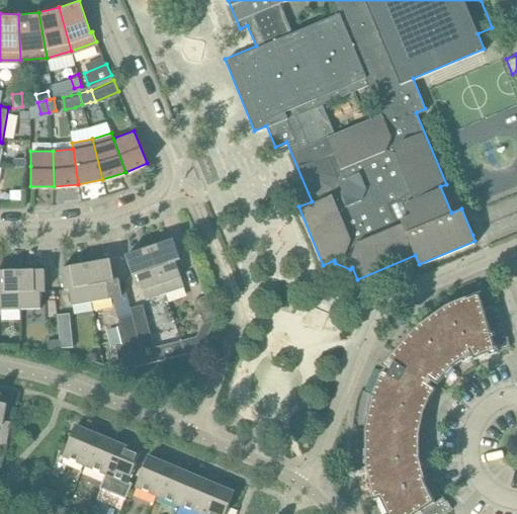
[(158,244),(149,247),(161,281),(164,291),(183,284),(180,274),(174,259),(179,257),(172,237),(157,242),(158,244)]
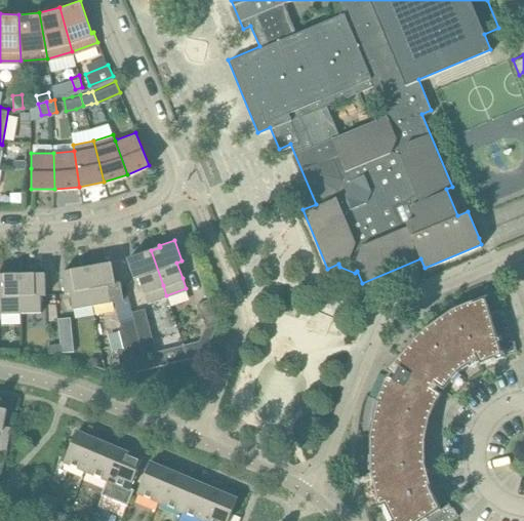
[(142,251),(126,256),(133,277),(138,276),(144,291),(148,303),(166,295),(163,285),(151,250),(143,253),(142,251)]
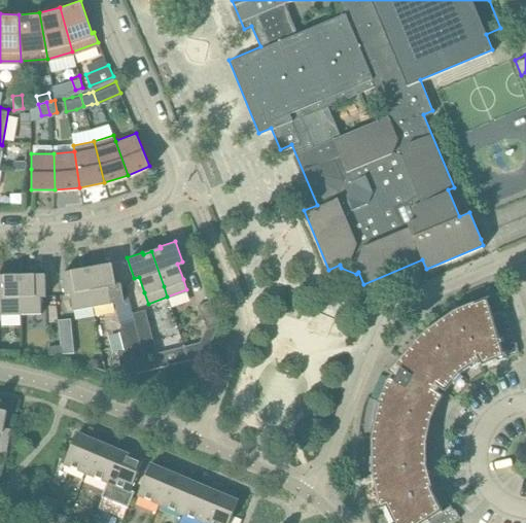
[(86,269),(93,305),(123,299),(119,281),(114,282),(111,262),(95,265),(96,267),(86,269)]
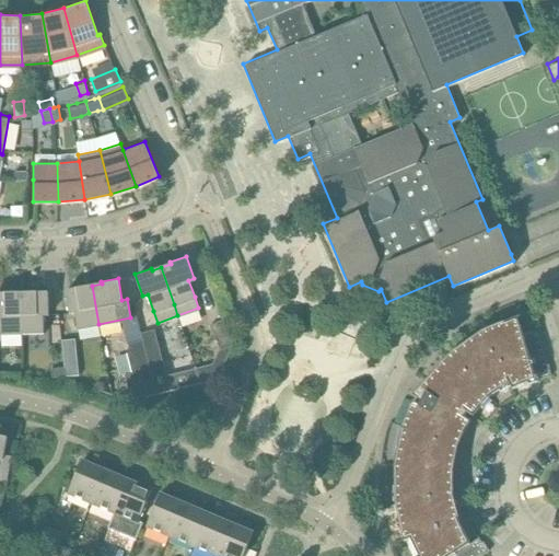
[(77,327),(99,324),(92,286),(81,287),(81,285),(65,288),(69,311),(73,310),(77,327)]
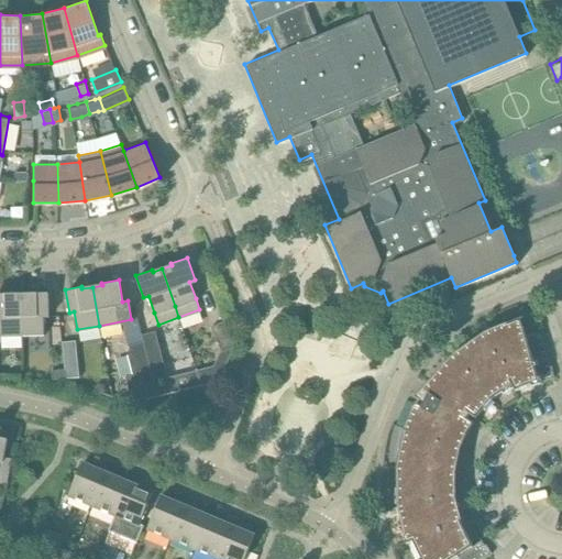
[(30,294),(20,294),(21,333),(43,332),(43,315),(47,315),(47,313),(47,291),(30,292),(30,294)]
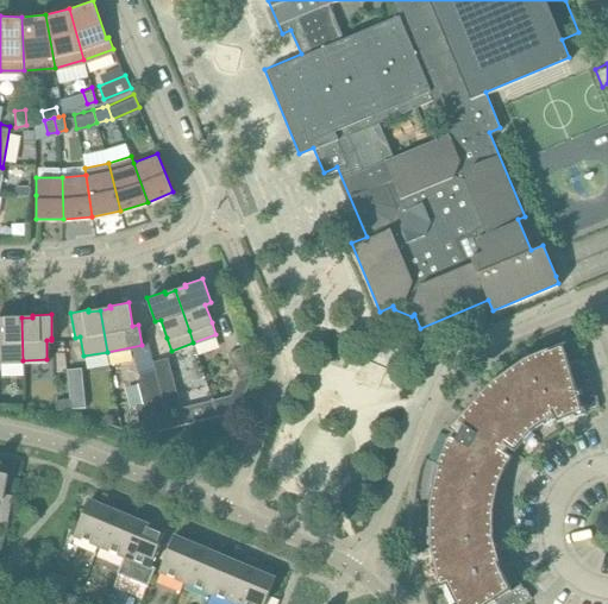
[(0,360),(23,360),(22,318),(11,319),(11,315),(0,315),(0,360)]
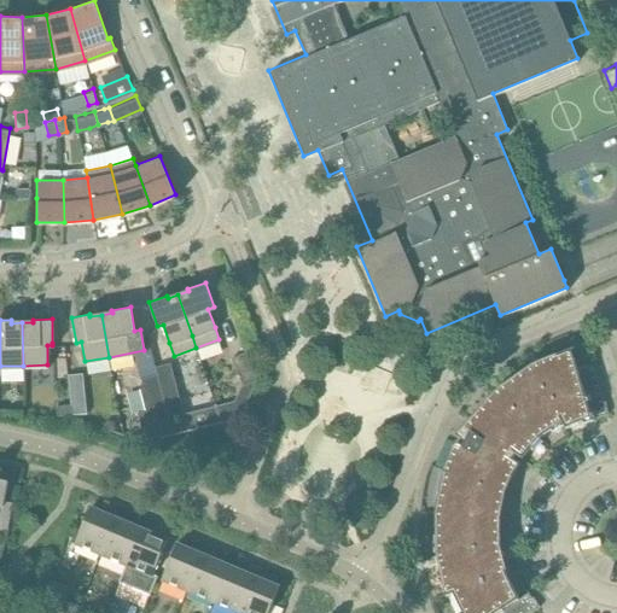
[(607,410),(592,357),(581,361),(581,363),(576,365),(571,346),(531,362),(498,386),(469,418),(457,433),(443,467),(442,471),(434,508),(435,550),(435,553),(443,590),(444,594),(452,591),(461,612),(523,612),(539,603),(533,594),(531,595),(528,589),(517,596),(508,577),(501,581),(498,573),(492,544),(492,515),(498,486),(505,468),(511,457),(514,451),(521,456),(530,445),(527,442),(535,432),(539,436),(551,427),(547,422),(558,415),(564,426),(582,419),(580,413),(587,409),(588,412),(589,412),(589,409),(592,408),(593,415),(607,410)]
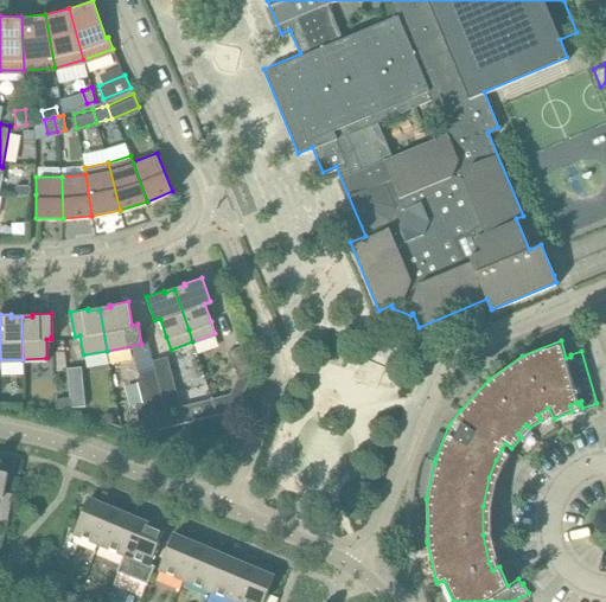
[(227,348),(237,376),(252,370),(240,343),(227,348)]
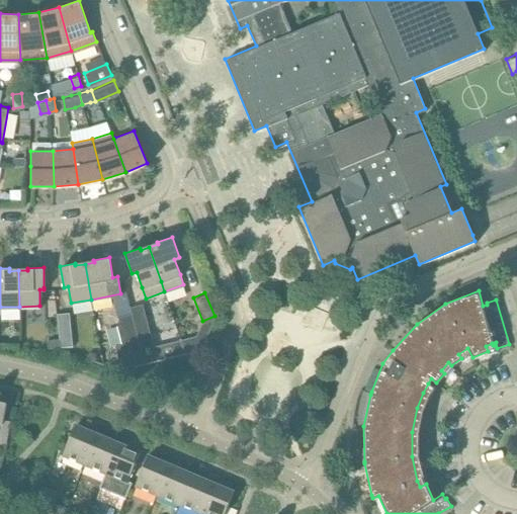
[(132,312),(139,338),(151,335),(146,316),(142,302),(130,306),(132,312)]
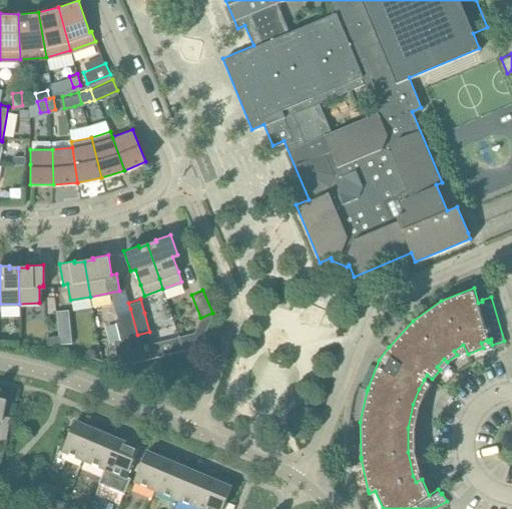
[(55,309),(58,334),(59,343),(71,341),(69,321),(68,308),(55,309)]
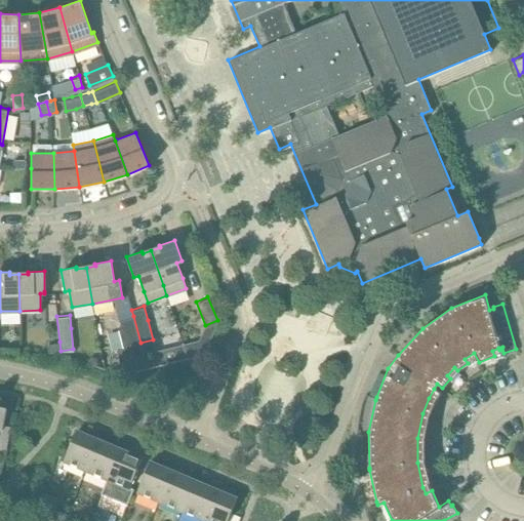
[(146,366),(140,343),(133,316),(119,319),(121,327),(118,328),(122,347),(124,354),(118,355),(122,372),(137,368),(146,366)]
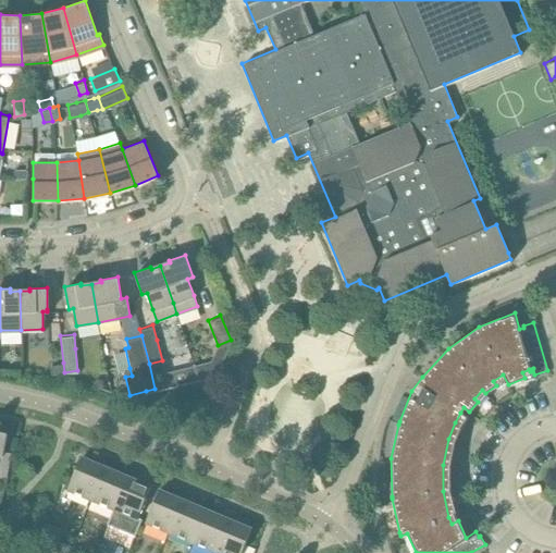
[(50,373),(64,372),(63,363),(49,364),(50,373)]
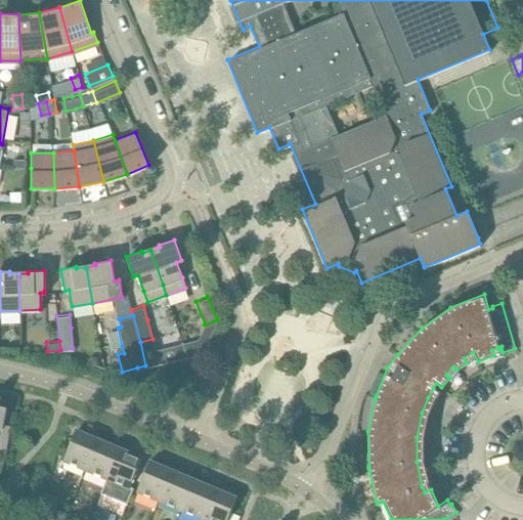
[(0,443),(6,445),(10,425),(2,423),(5,406),(0,404),(0,443)]
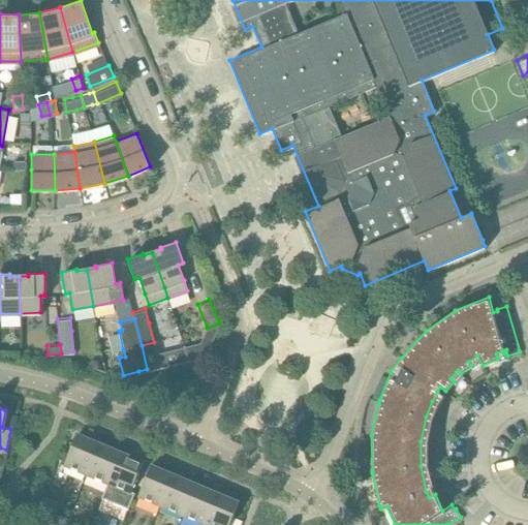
[(86,471),(98,441),(76,432),(63,462),(86,471)]
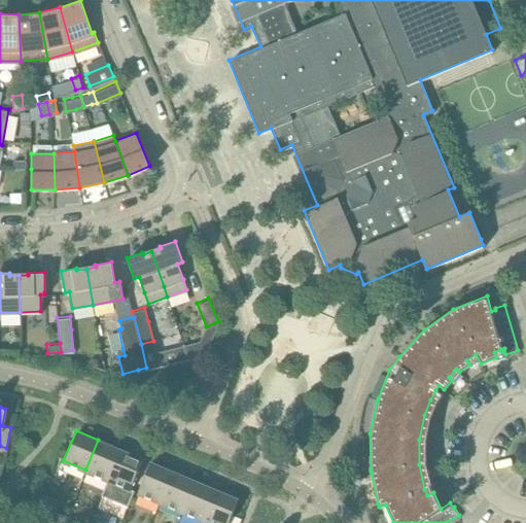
[(85,469),(107,479),(119,449),(98,440),(85,469)]
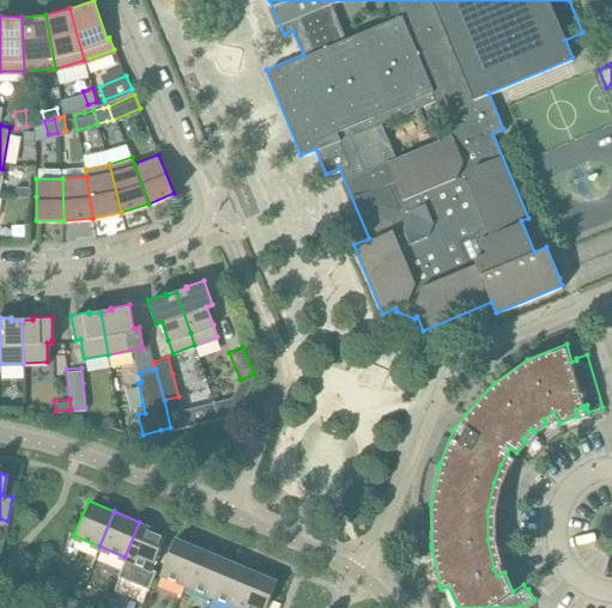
[(125,557),(117,573),(147,587),(155,570),(150,567),(165,533),(139,522),(125,557)]
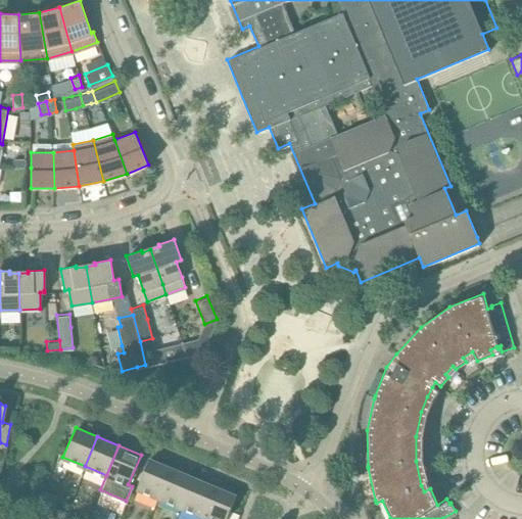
[(136,487),(157,498),(171,468),(148,458),(136,487)]
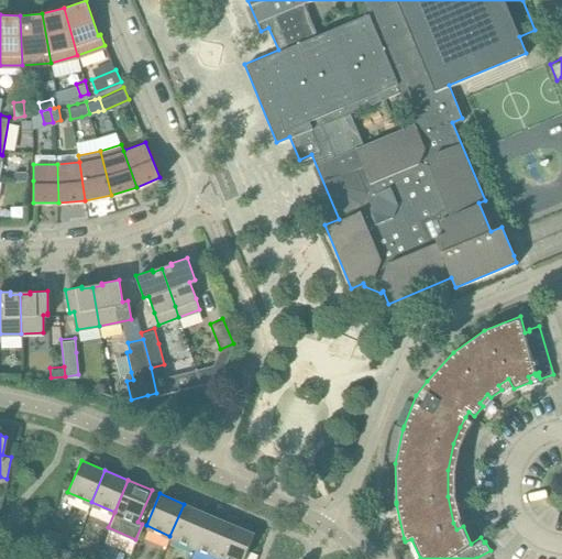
[(169,536),(193,545),(207,513),(184,504),(169,536)]
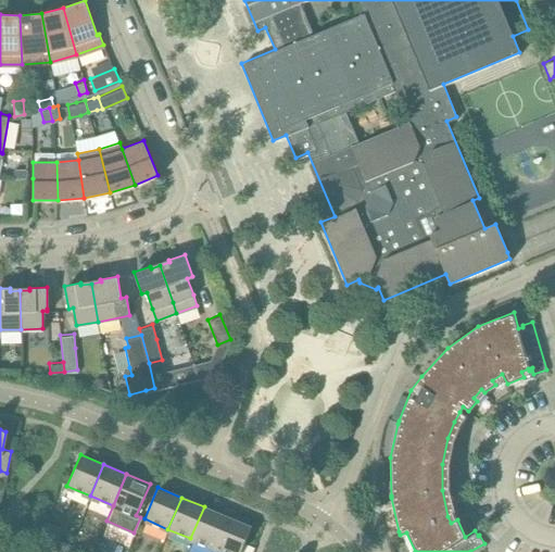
[(190,538),(213,548),(227,516),(204,506),(190,538)]
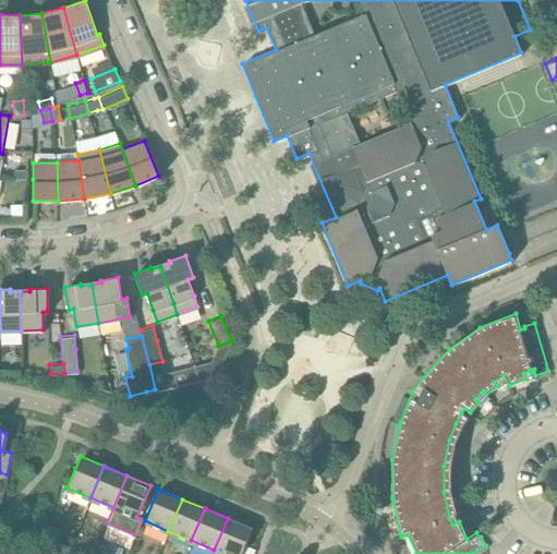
[(228,518),(214,550),(223,553),(240,553),(251,528),(228,518)]
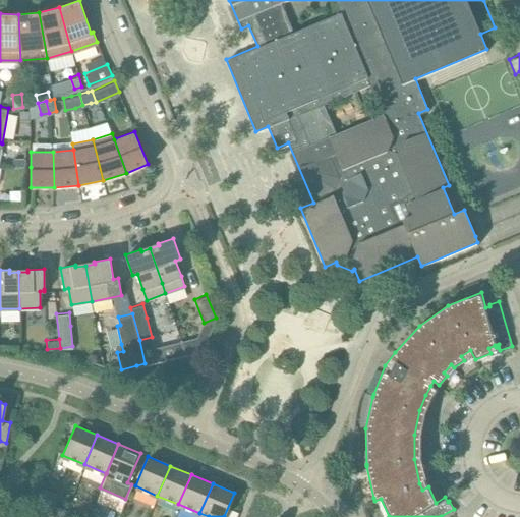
[(55,504),(51,512),(62,516),(66,509),(55,504)]
